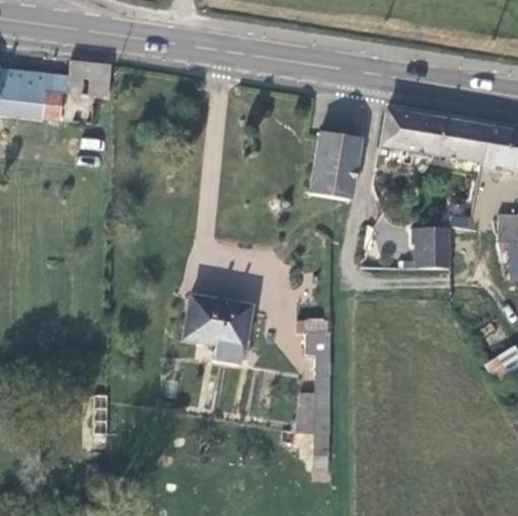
[(112,64),(71,57),(67,75),(0,68),(0,112),(90,123),(95,96),(107,99),(112,64)]
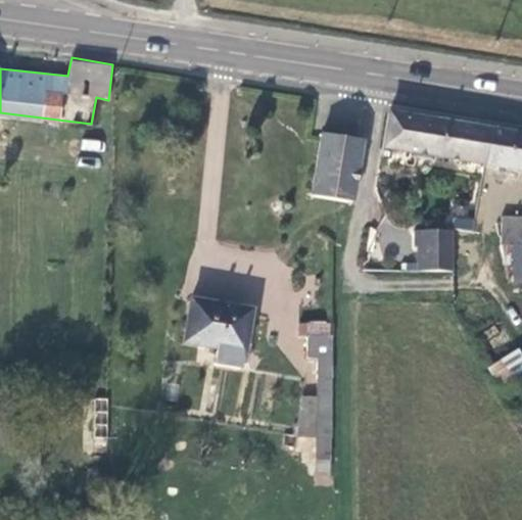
[(492,127),(388,109),(383,145),(485,162),(492,127)]
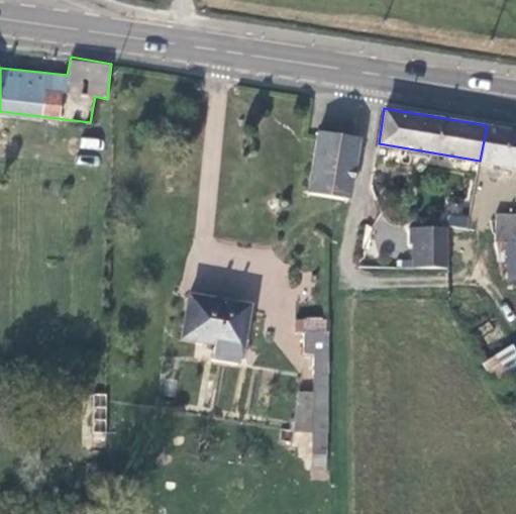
[(515,130),(487,125),(480,161),(515,166),(515,130)]
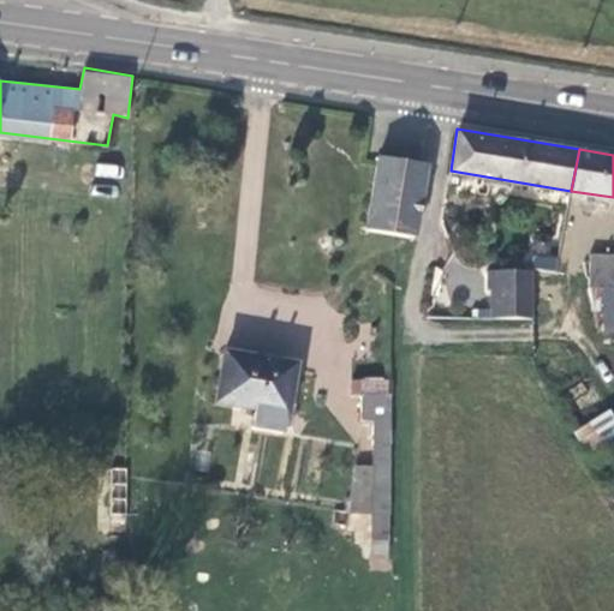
[(394,233),(412,233),(422,163),(400,161),(380,157),(368,227),(394,233)]
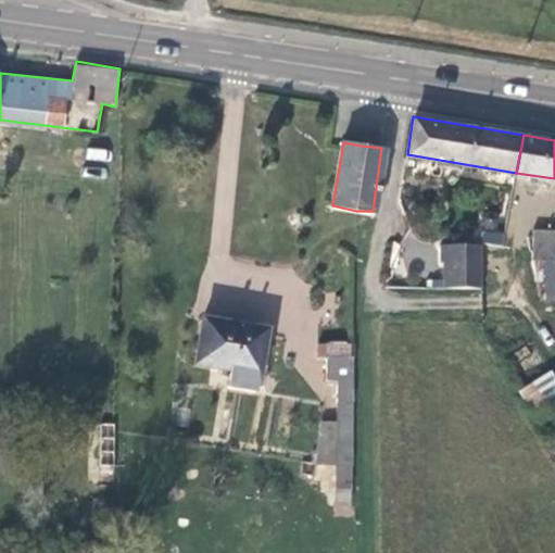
[(475,285),(471,250),(428,247),(429,260),(434,261),(436,286),(475,285)]
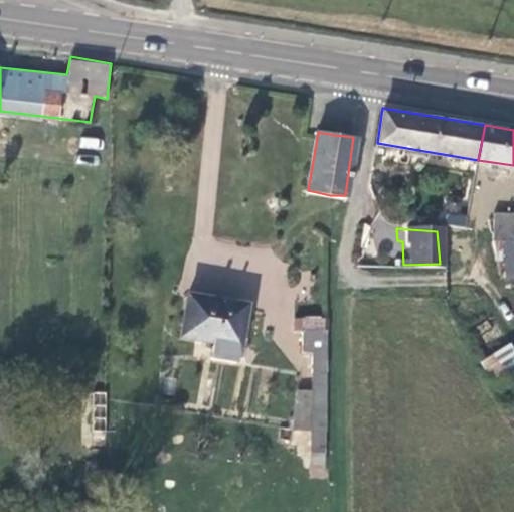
[(246,303),(190,295),(182,337),(215,341),(215,350),(241,354),(242,335),(246,303)]
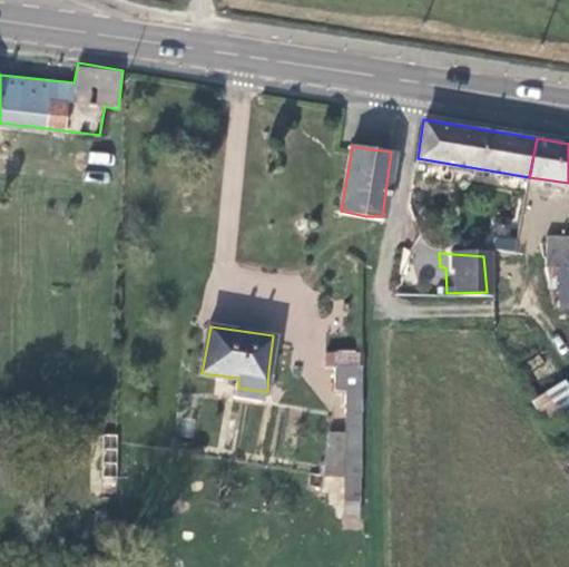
[(345,388),(344,451),(363,451),(362,365),(335,363),(336,387),(345,388)]
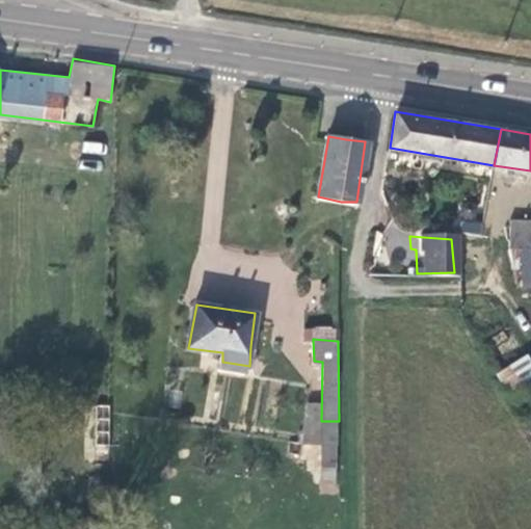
[(496,369),(507,388),(530,373),(530,356),(527,350),(496,369)]
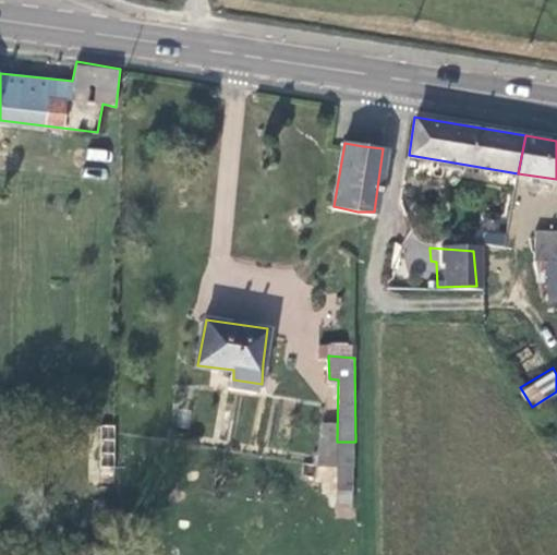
[(116,468),(116,424),(99,425),(98,466),(116,468)]
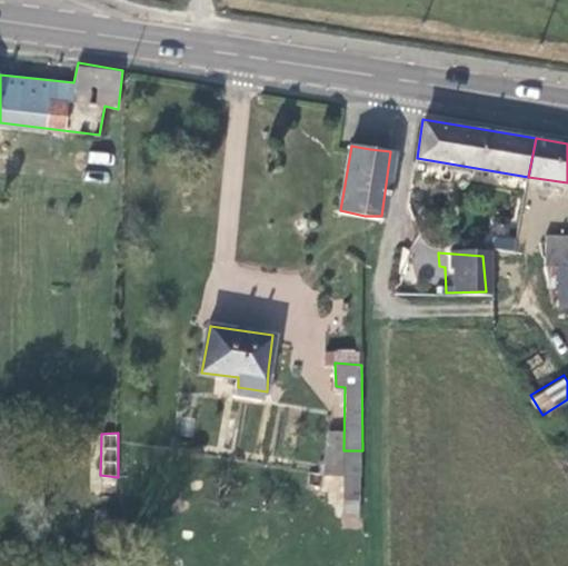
[(345,494),(362,494),(362,450),(344,450),(345,494)]
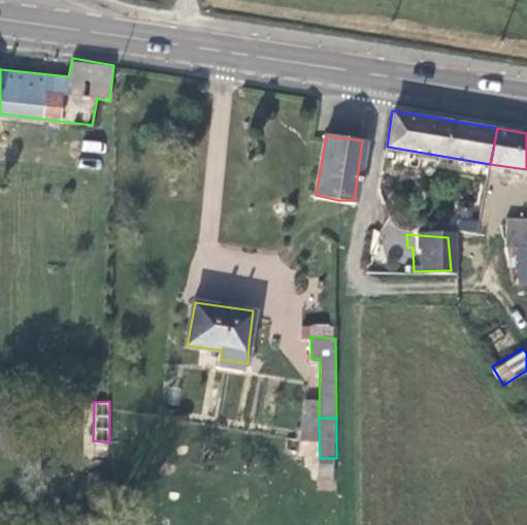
[(108,459),(109,443),(93,440),(93,458),(108,459)]
